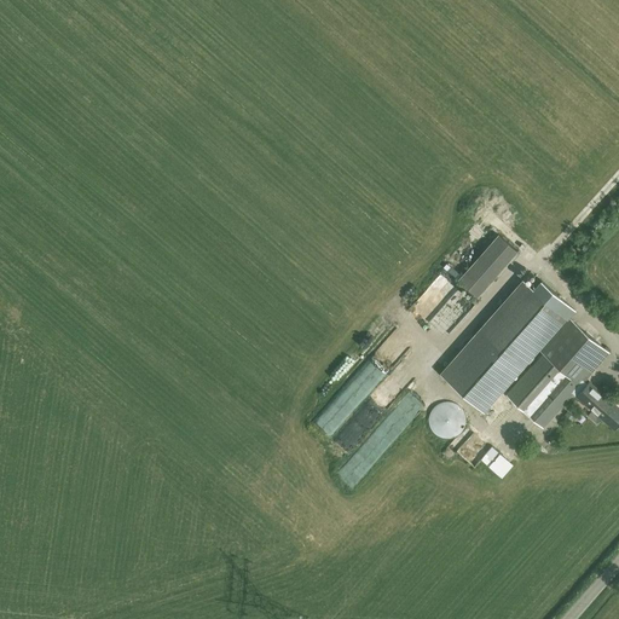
[(499,235),(458,281),(476,296),(518,250),(499,235)]
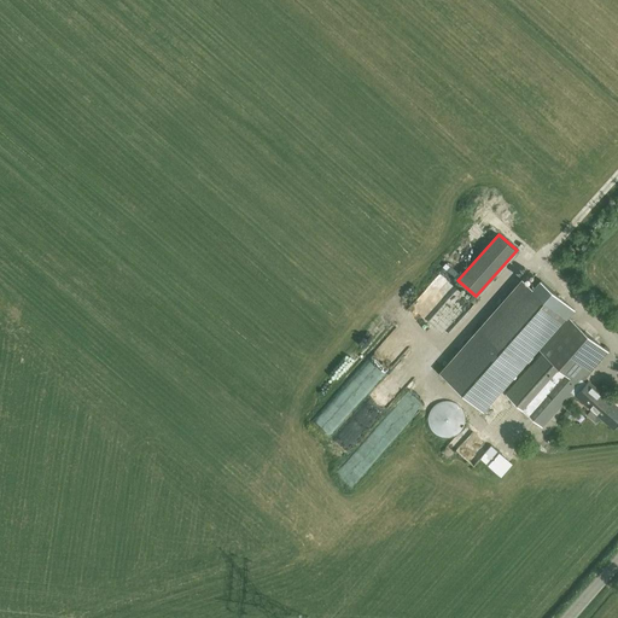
[(447,280),(436,291),(444,299),(455,287),(447,280)]
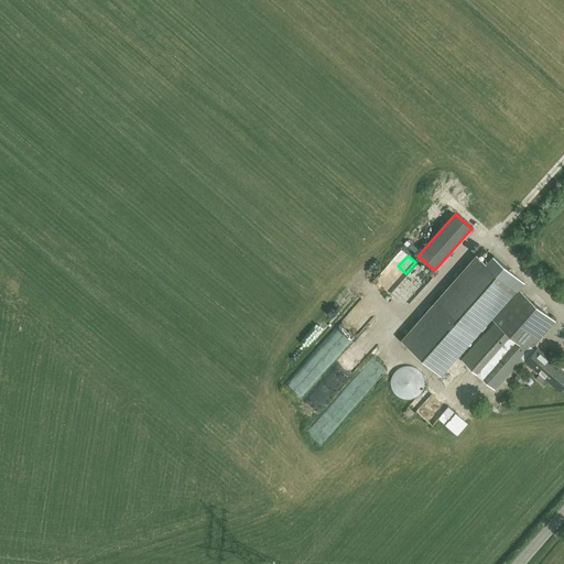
[(441,375),(490,318),(495,323),(462,360),(495,390),(522,359),(532,348),(555,322),(518,289),(516,290),(476,256),(437,301),(402,340),(441,375)]
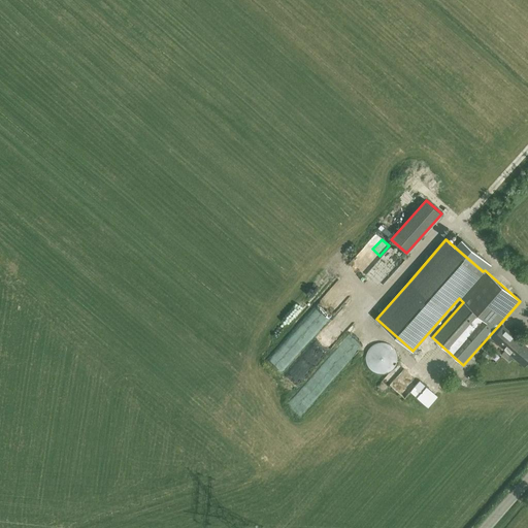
[(393,269),(395,271),(403,263),(389,249),(381,258),(384,262),(373,272),(382,281),(393,269)]
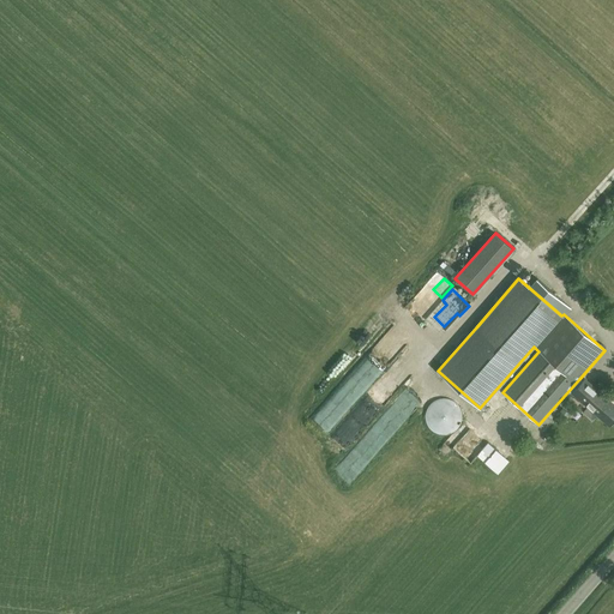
[(330,469),(348,483),(414,407),(397,392),(410,377),(392,361),(330,435),(347,450),(330,469)]
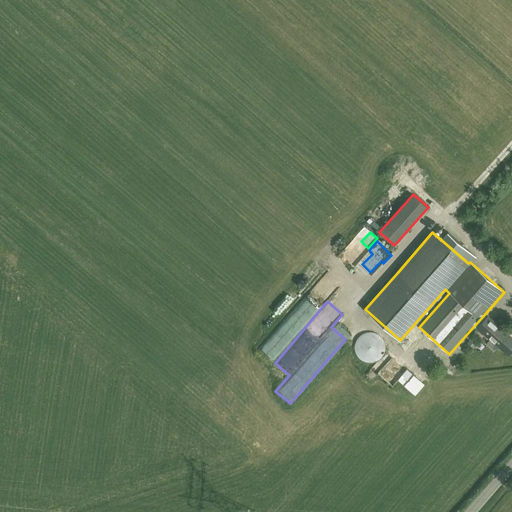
[(485,318),(483,316),(474,326),(483,333),(508,355),(511,350),(511,338),(487,316),(485,318)]
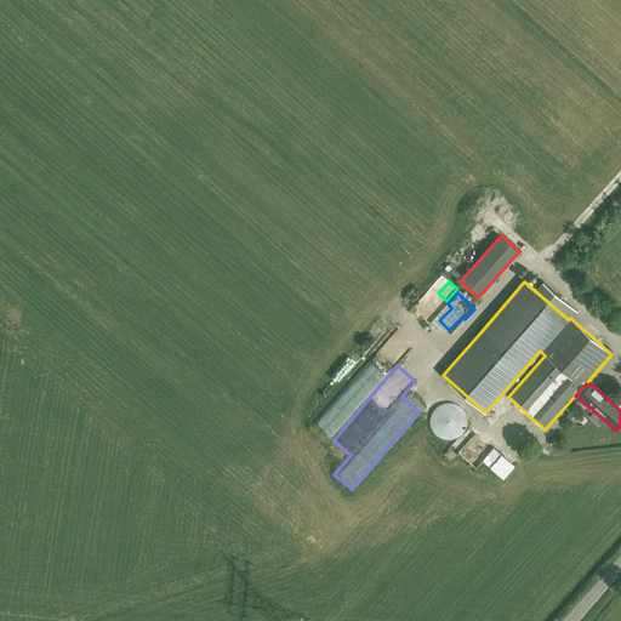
[(429,422),(431,428),(434,434),(440,438),(446,440),(453,439),(459,437),(463,432),(467,426),(467,420),(466,414),(462,409),(456,405),(450,403),(444,403),(438,405),(433,410),(431,416),(429,422)]
